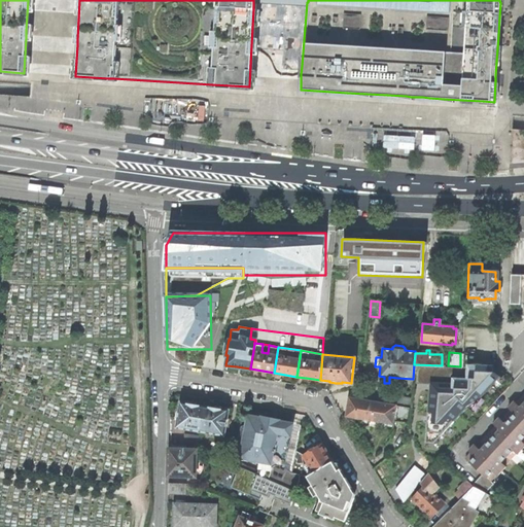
[(438,414),(425,415),(425,444),(432,445),(465,409),(472,414),(508,379),(501,373),(494,366),(475,369),(475,378),(467,378),(468,387),(455,388),(454,395),(439,394),(438,414)]
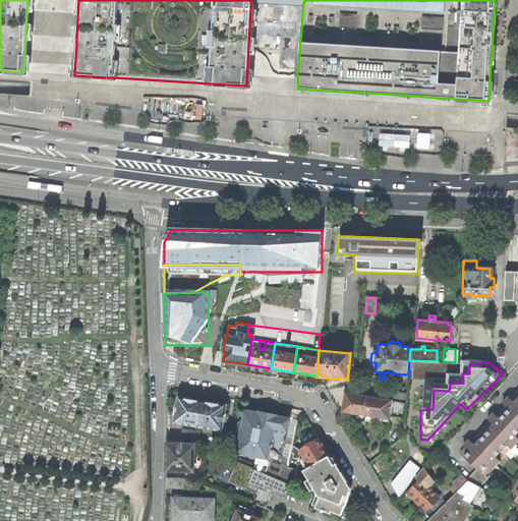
[(517,386),(508,398),(506,396),(502,400),(500,402),(502,404),(493,414),(491,412),(487,415),(485,418),(487,420),(468,441),(466,439),(463,443),(461,445),(463,447),(458,452),(475,468),(465,479),(466,480),(479,487),(480,487),(488,479),(485,476),(492,469),(493,470),(501,462),(500,461),(511,448),(512,449),(517,442),(517,386)]
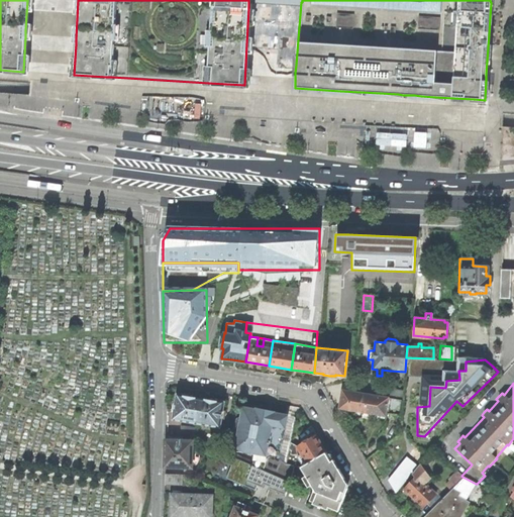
[(388,389),(387,397),(402,399),(403,391),(388,389)]
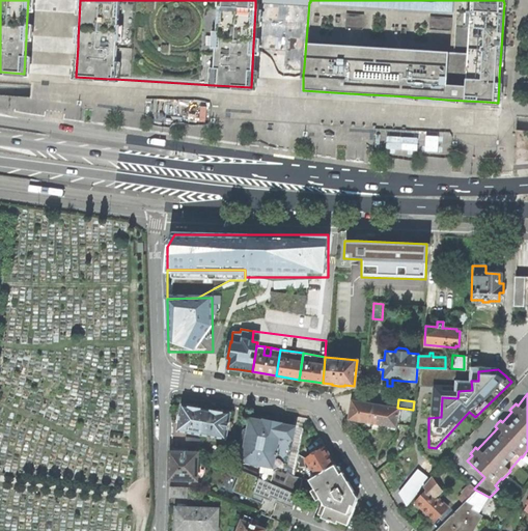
[(398,423),(411,425),(413,410),(397,408),(350,401),(349,410),(348,419),(385,424),(397,426),(398,423)]
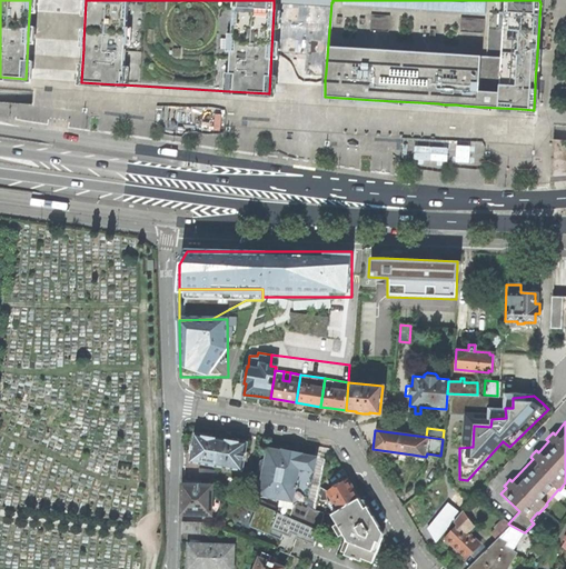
[(202,433),(194,432),(192,442),(191,443),(189,461),(200,463),(200,462),(215,465),(219,438),(209,437),(209,435),(202,433)]
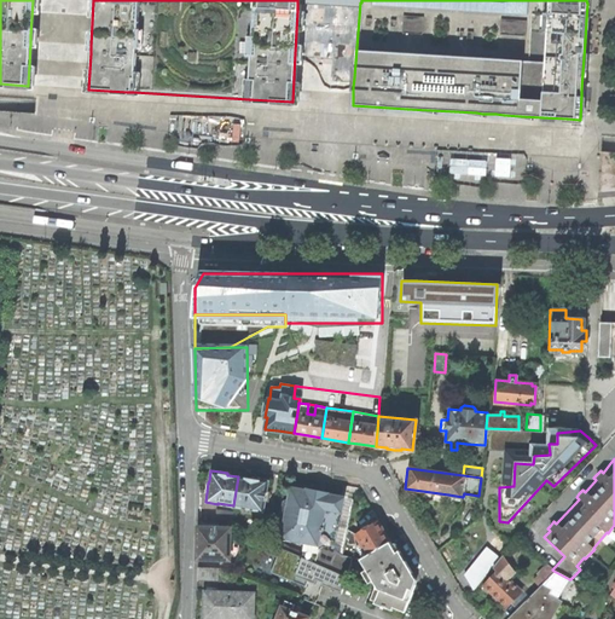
[(249,479),(238,476),(233,505),(249,508),(249,509),(262,512),(265,492),(264,492),(266,479),(256,478),(249,476),(249,479)]
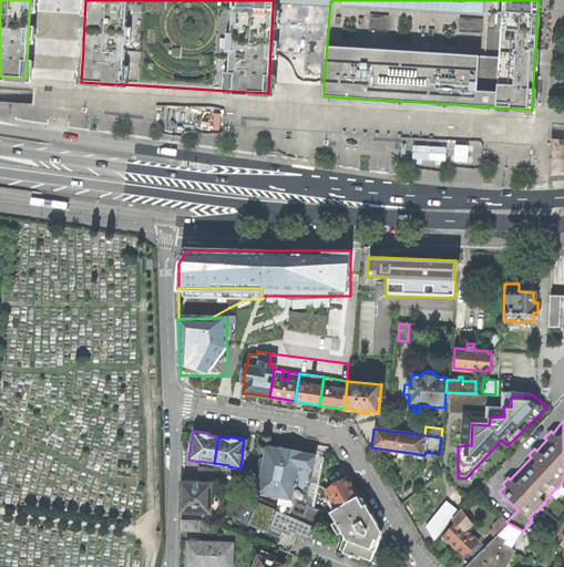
[(254,501),(308,524),(310,508),(316,484),(317,484),(317,482),(308,481),(314,455),(299,453),(299,452),(288,450),(279,447),(279,449),(265,446),(263,459),(259,459),(256,473),(258,476),(259,476),(256,493),(278,497),(276,507),(255,497),(254,501)]
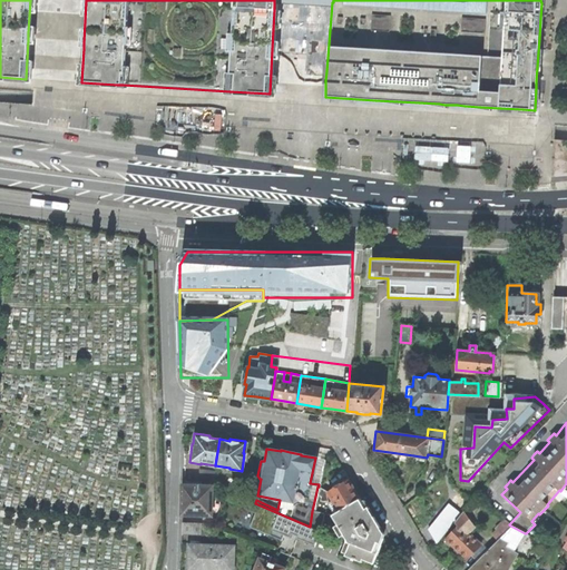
[(324,460),(315,458),(310,483),(319,484),(324,460)]
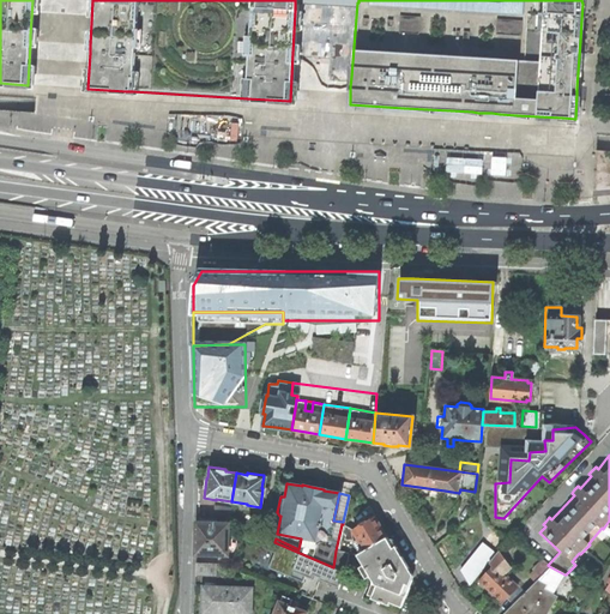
[(229,517),(231,507),(213,505),(212,516),(229,517)]
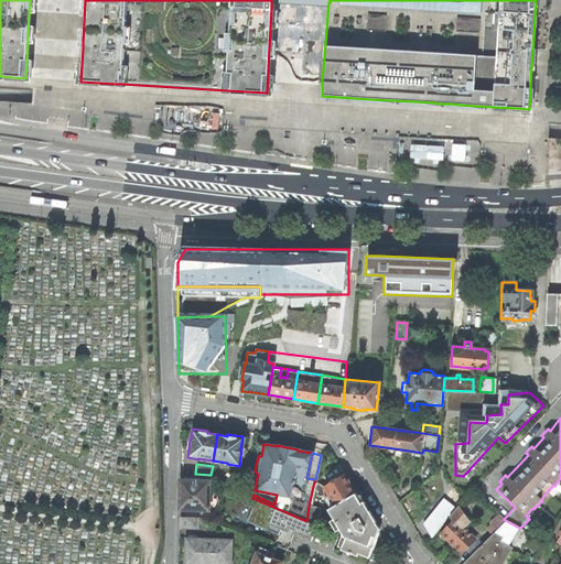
[(348,483),(343,474),(322,486),(334,505),(354,492),(348,483)]
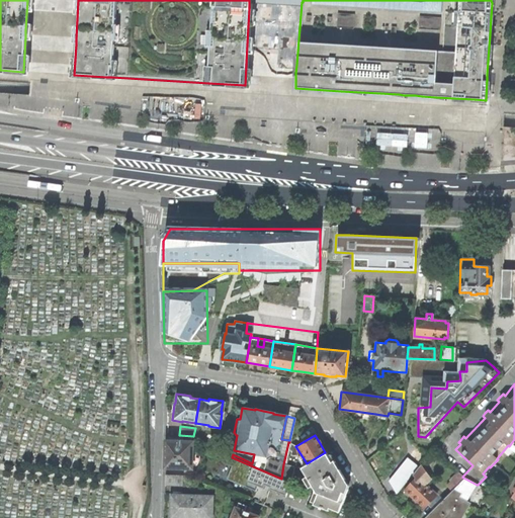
[(189,448),(189,442),(164,441),(164,454),(163,468),(190,468),(191,448),(189,448)]
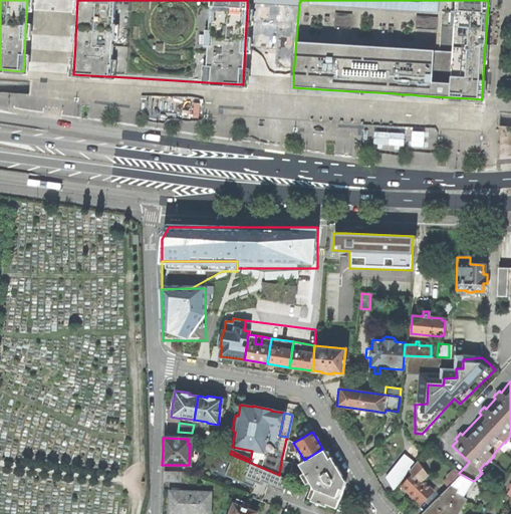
[(324,453),(322,449),(304,460),(298,464),(303,474),(300,476),(306,485),(309,483),(312,487),(310,489),(306,498),(309,500),(308,501),(324,507),(324,505),(334,509),(337,499),(338,499),(345,482),(338,470),(327,451),(324,453)]
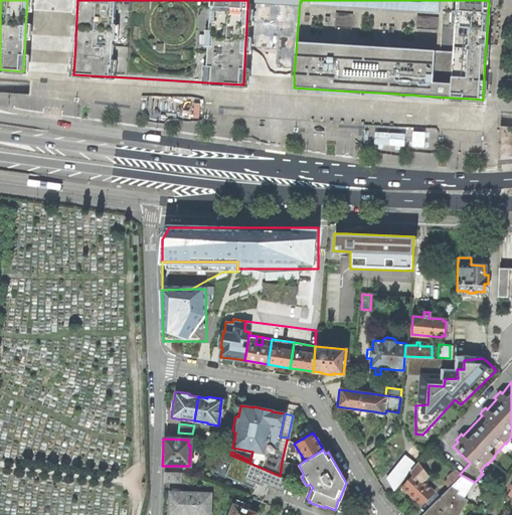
[(403,454),(384,478),(392,492),(401,487),(412,476),(408,472),(413,466),(403,454)]
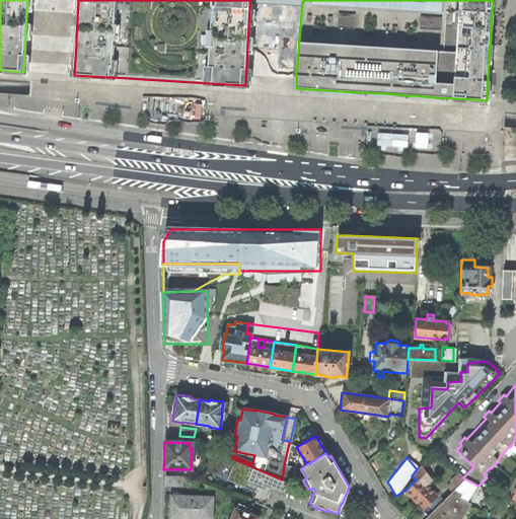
[(423,508),(435,496),(425,486),(430,479),(420,465),(417,469),(412,475),(416,479),(404,491),(413,499),(423,508)]
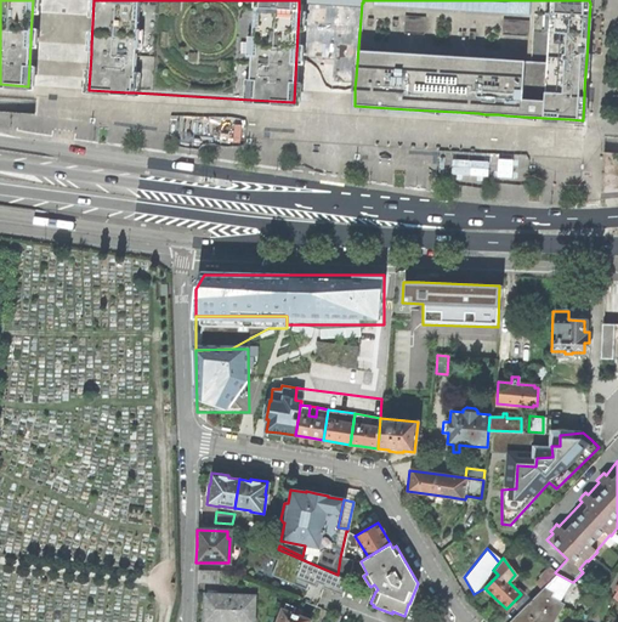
[(537,578),(544,586),(556,574),(555,572),(548,565),(538,575),(539,577),(537,578)]
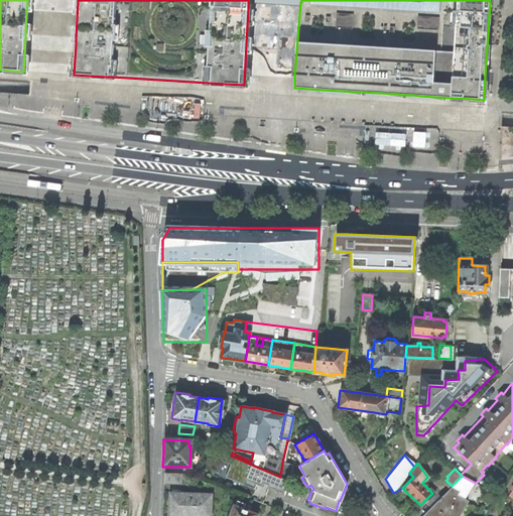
[(179,474),(162,474),(162,484),(179,485),(179,474)]
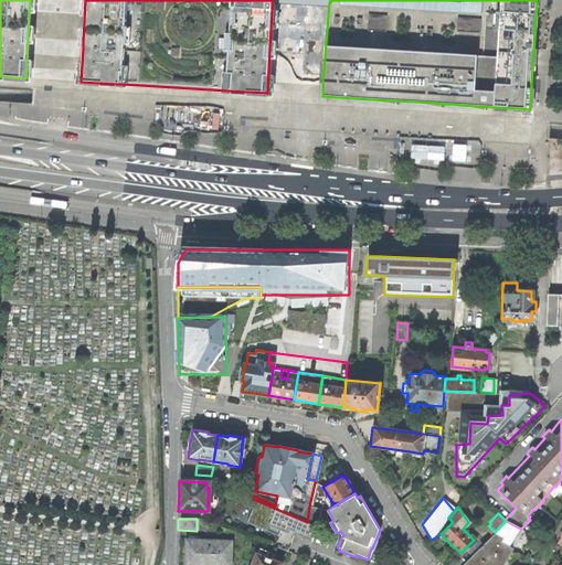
[(505,545),(520,529),(506,521),(495,532),(462,564),(500,564),(510,548),(505,545)]
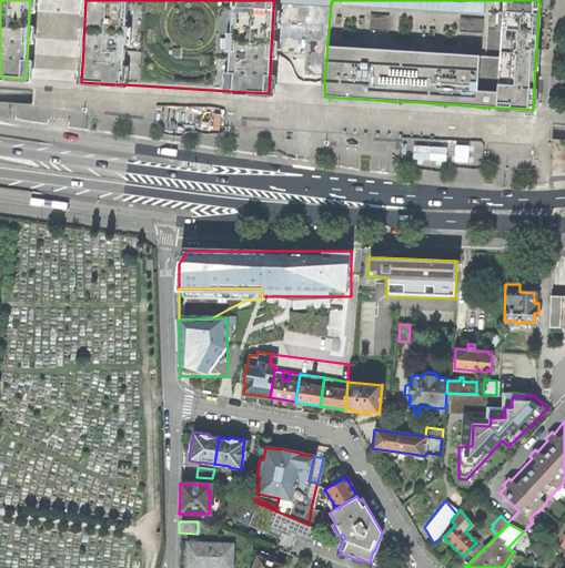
[(199,543),(189,543),(189,544),(187,544),(185,567),(230,567),(231,545),(211,544),(208,544),(199,544),(199,543)]
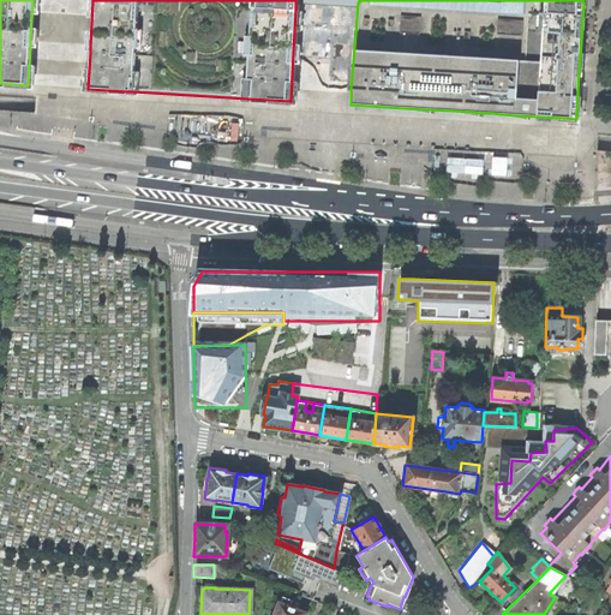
[(304,614),(305,614),(292,608),(294,602),(287,599),(281,597),(280,603),(279,603),(274,613),(273,613),(271,614),(304,614)]
